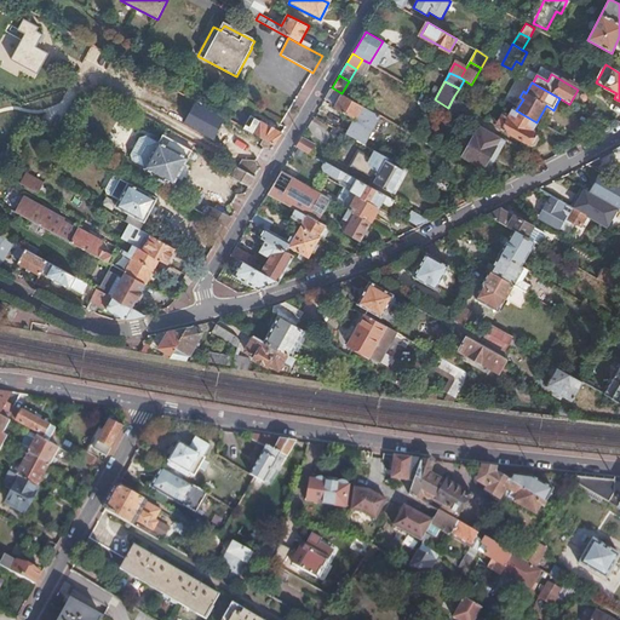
[(333,102),(331,105),(355,120),(349,131),(365,141),(379,115),(377,114),(374,113),(342,93),(332,87),(326,97),(333,102)]
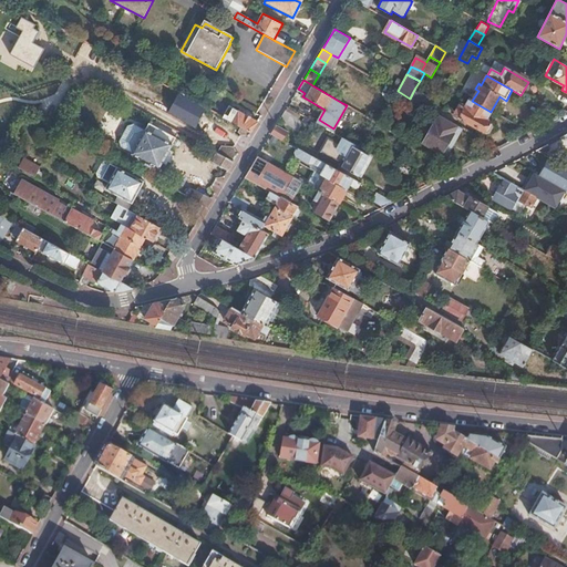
[(431,98),(415,88),(410,99),(425,106),(431,98)]
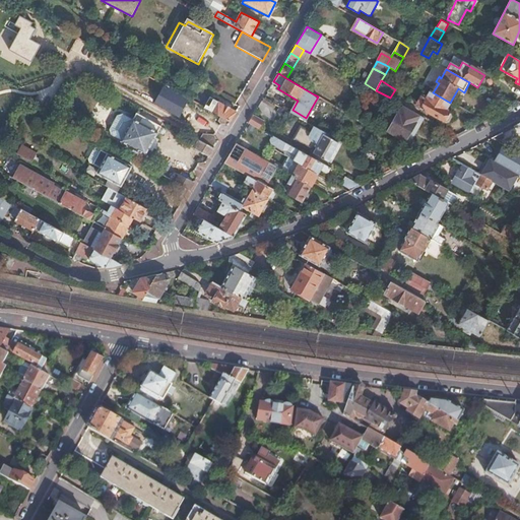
[(445,111),(450,103),(433,92),(431,90),(427,98),(421,94),(417,103),(423,106),(420,109),(446,123),(447,123),(448,122),(451,116),(450,114),(445,111)]
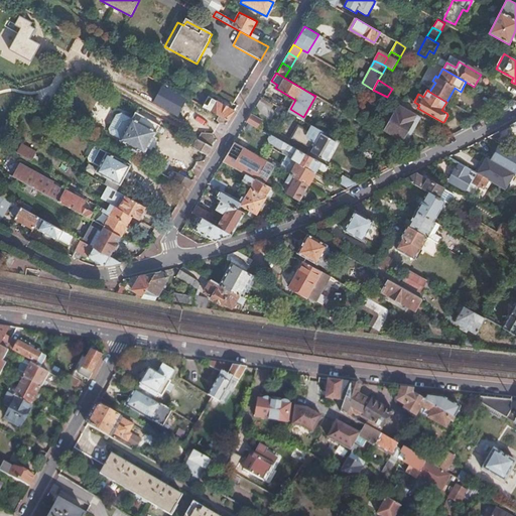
[(489,104),(493,97),(480,90),(476,96),(489,104)]
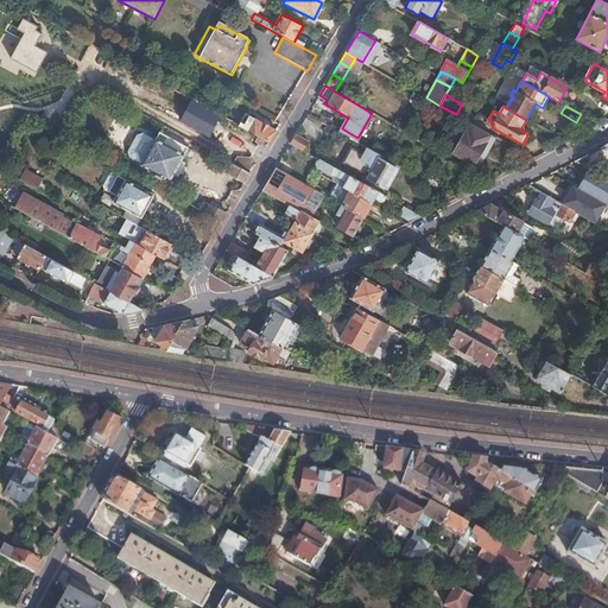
[(246,115),(239,126),(271,144),(277,133),(246,115)]
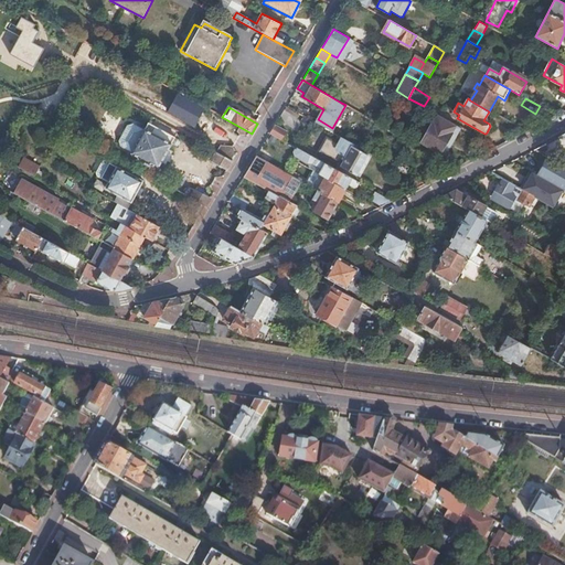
[(430,110),(427,115),(435,120),(438,115),(430,110)]
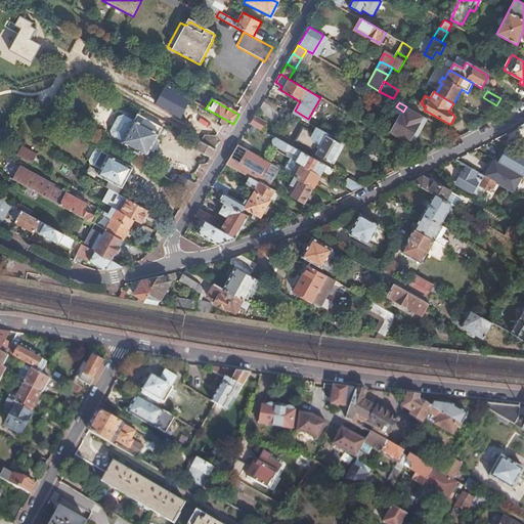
[(409,142),(424,117),(411,110),(407,116),(403,114),(392,132),(409,142)]
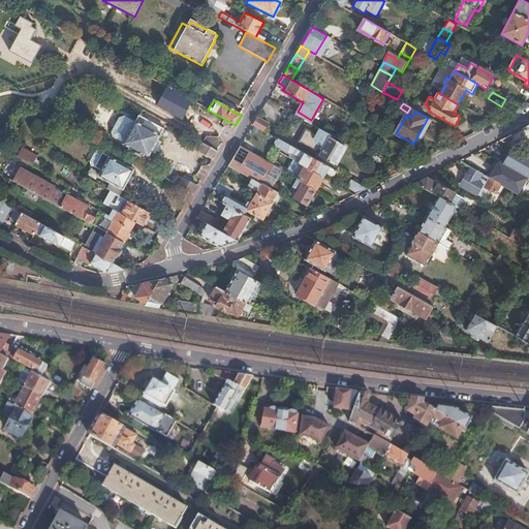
[(311,120),(298,112),(296,114),(309,122),(311,120)]
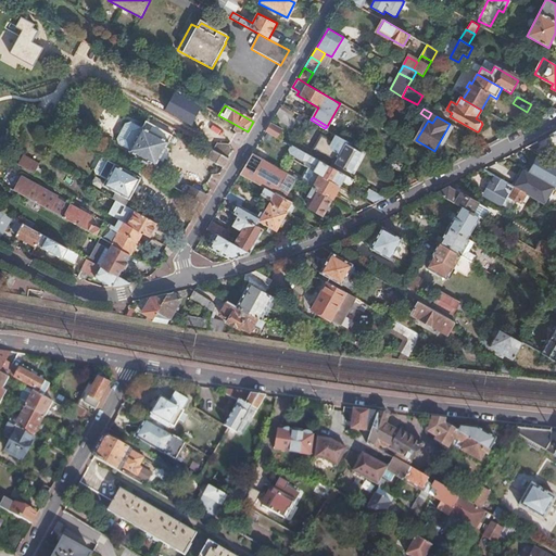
[(148,123),(143,130),(131,151),(130,152),(156,166),(174,137),(148,123)]
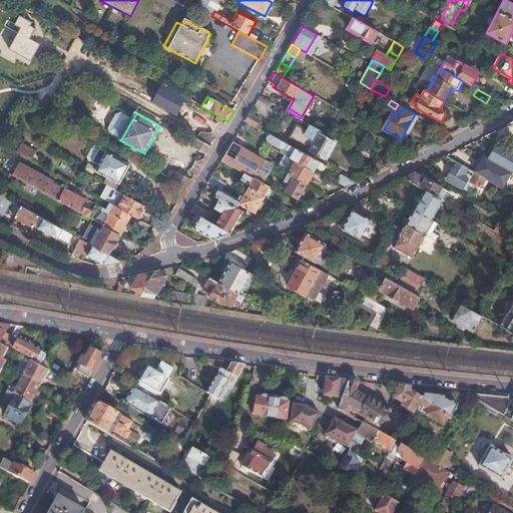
[(121,139),(132,120),(121,114),(116,115),(109,127),(111,134),(121,139)]
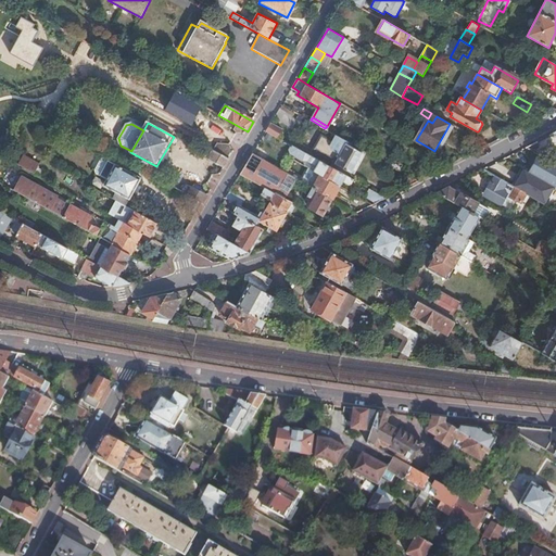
[(282,131),(270,124),(266,130),(278,137),(282,131)]
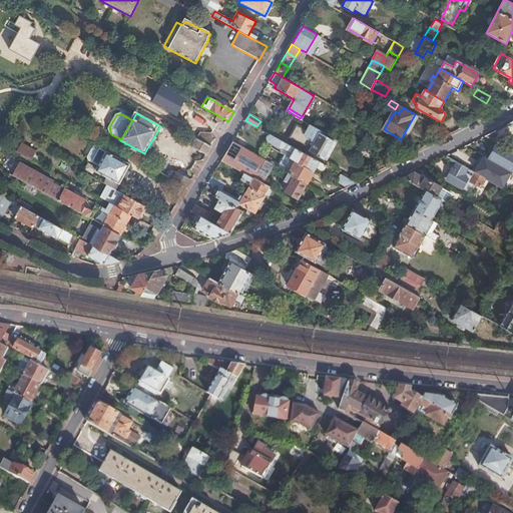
[(324,159),(336,139),(313,125),(308,135),(317,140),(311,151),(324,159)]
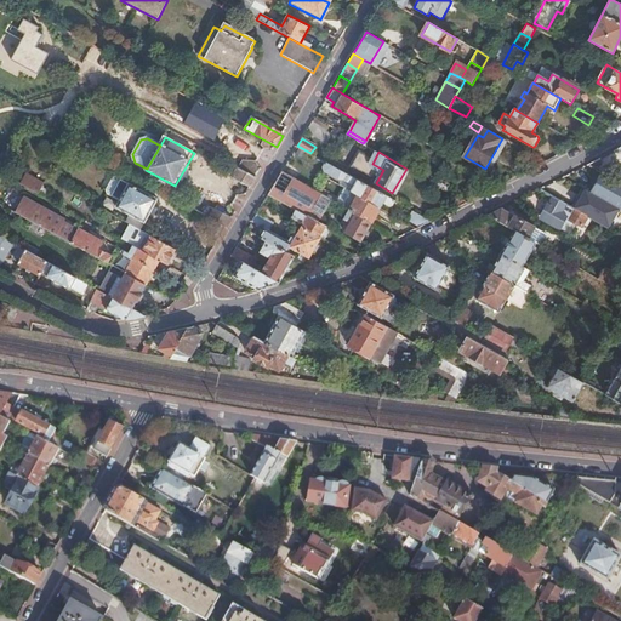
[(363,199),(370,187),(326,161),(323,167),(324,170),(324,172),(336,180),(343,180),(352,184),(348,191),(363,199)]
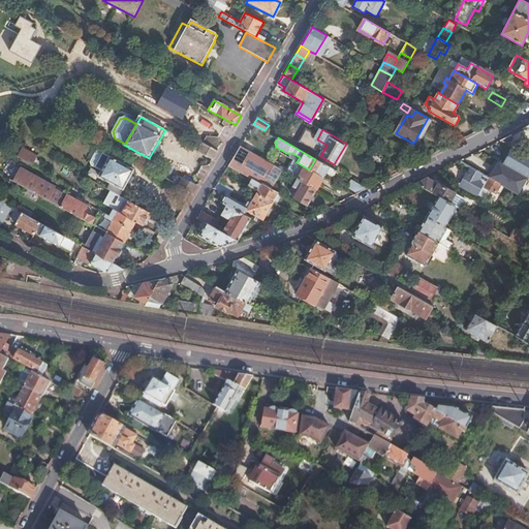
[(214,160),(219,153),(196,141),(192,149),(214,160)]
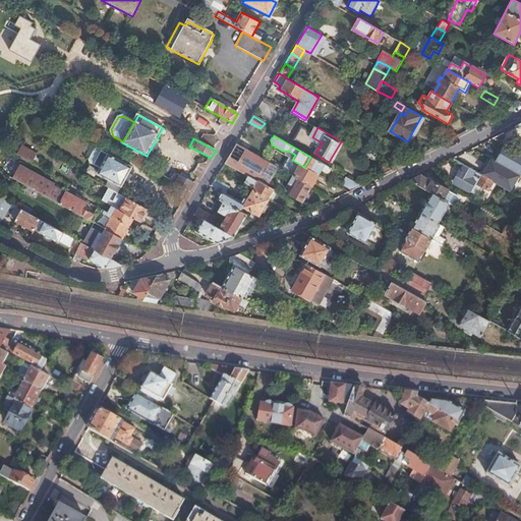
[(250,152),(237,145),(225,163),(249,176),(267,185),(277,167),(268,162),(263,159),(250,152)]
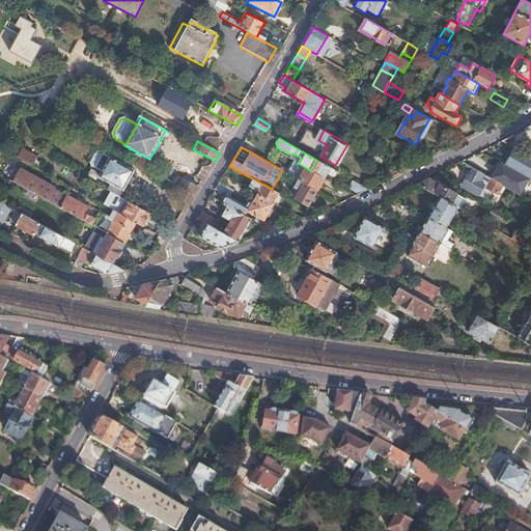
[(259,148),(255,155),(268,162),(272,156),(259,148)]
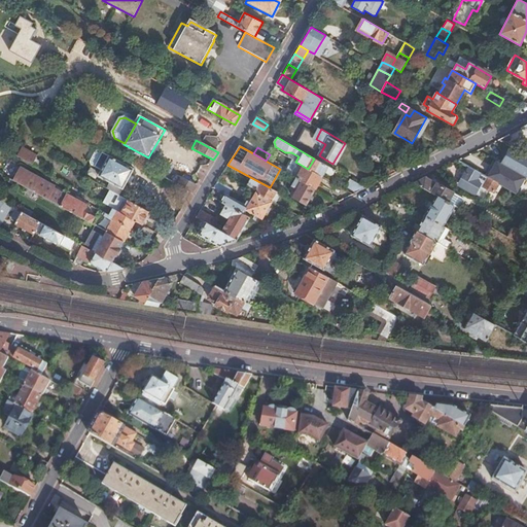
[(33,166),(37,157),(23,149),(18,159),(33,166)]
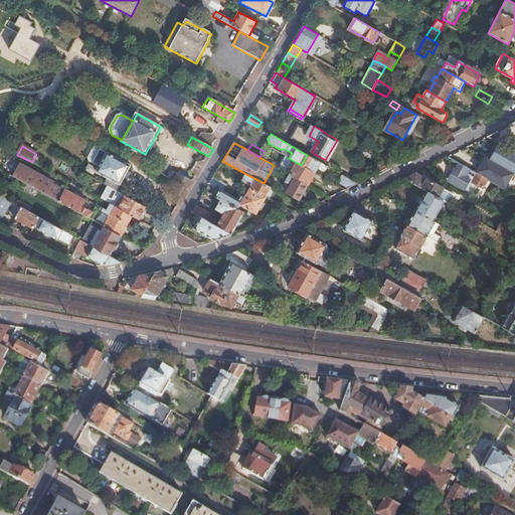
[(86,159),(92,162),(100,149),(94,146),(92,147),(86,157),(86,159)]
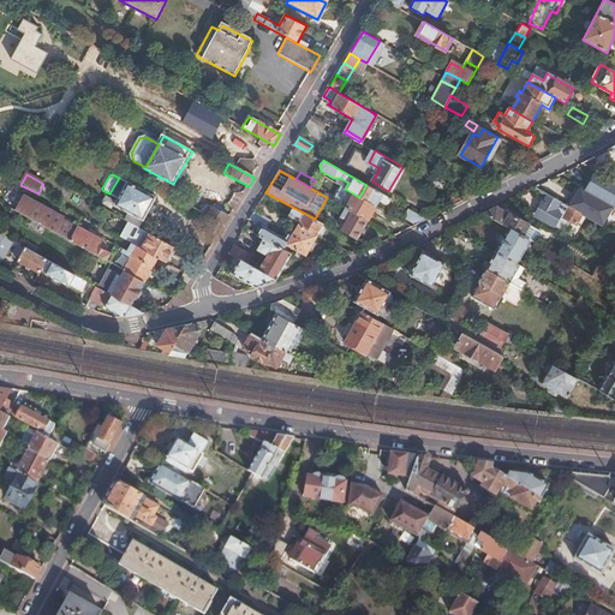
[(109,193),(118,198),(114,206),(143,221),(155,198),(127,183),(119,178),(109,193)]
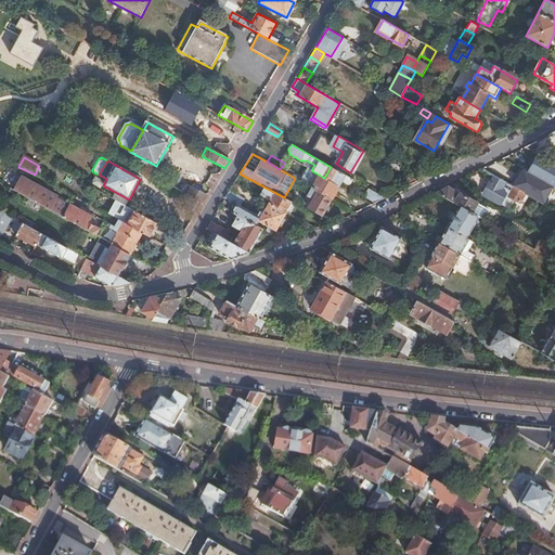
[(517,173),(497,162),(481,170),(504,182),(511,186),(517,173)]
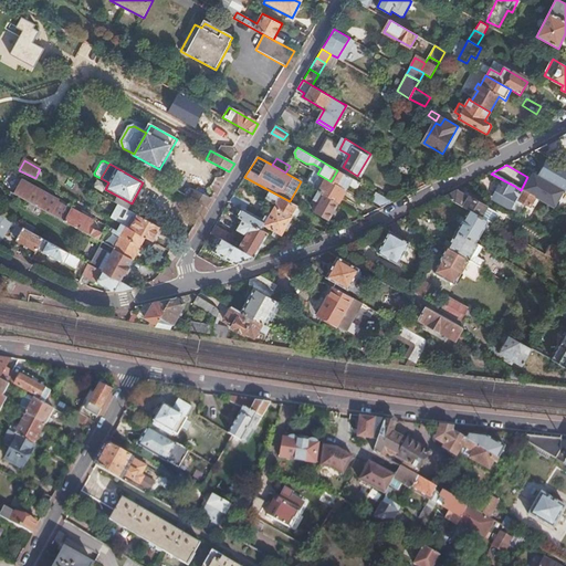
[(565,167),(562,165),(548,187),(565,196),(565,167)]
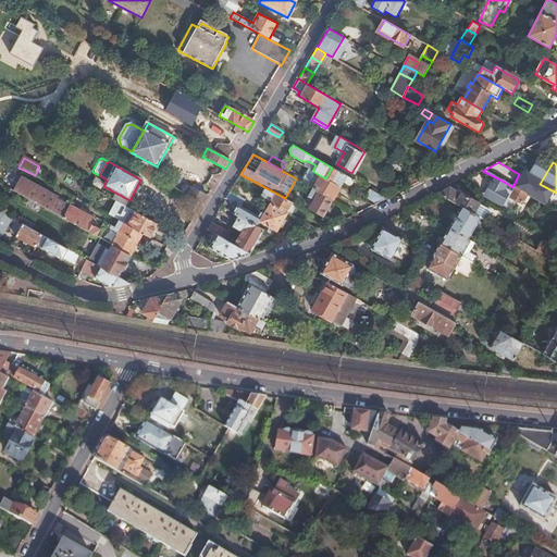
[(351,184),(354,181),(332,168),(325,178),(341,187),(343,182),(349,185),(351,184)]
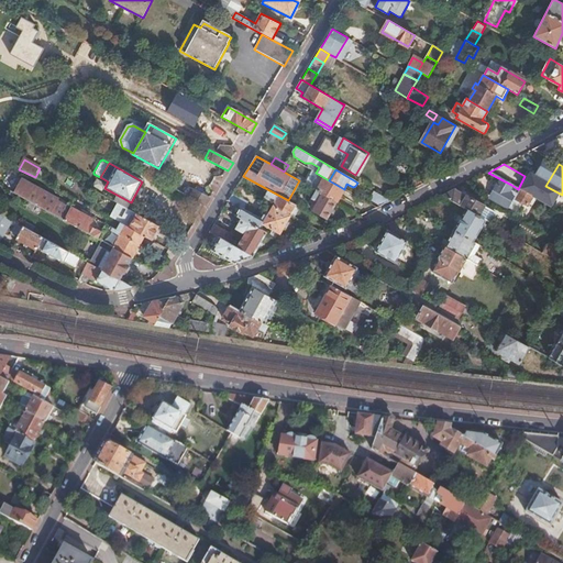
[(179,173),(174,189),(185,192),(191,177),(179,173)]
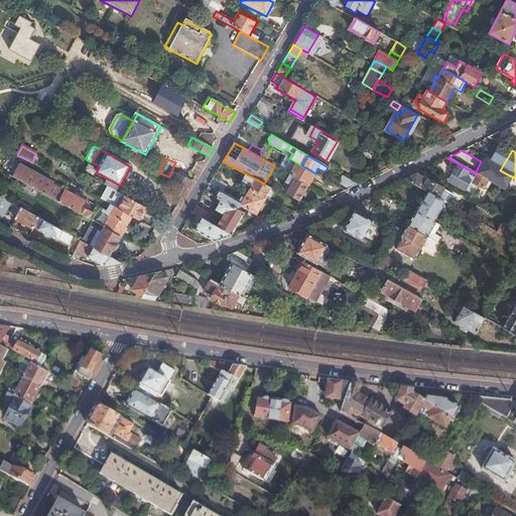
[(308,184),(315,173),(301,165),(289,158),(283,170),(290,174),(308,184)]
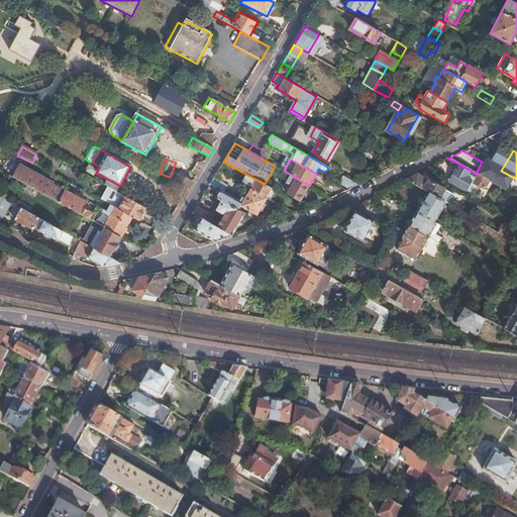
[(20,167),(14,179),(35,190),(47,197),(55,185),(20,167)]
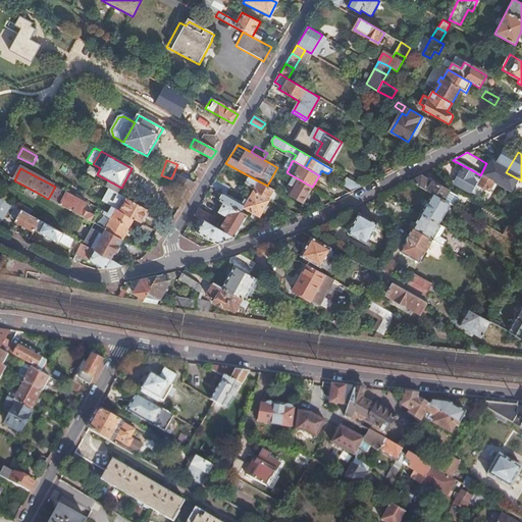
[(471,192),(477,180),(471,176),(473,173),(465,169),(457,184),(471,192)]
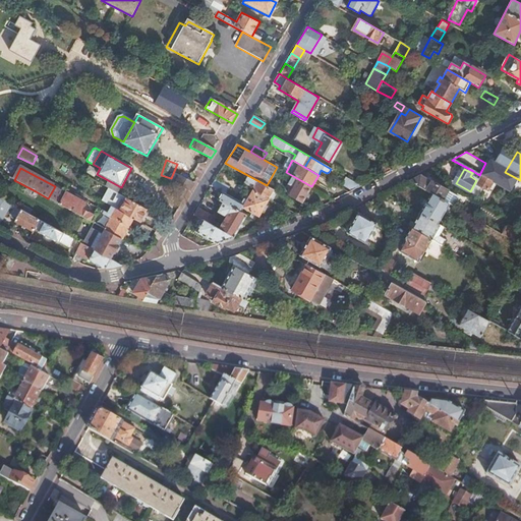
[(481,176),(479,175),(473,171),(472,173),(470,176),(476,180),(478,181),(481,176)]
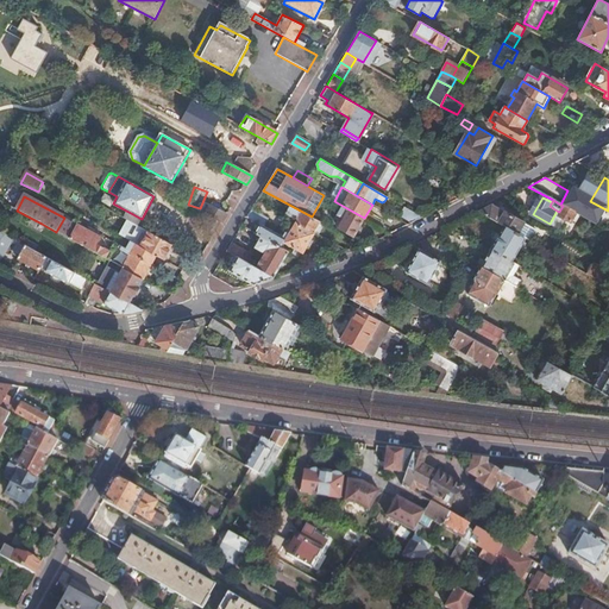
[(223,225),(228,215),(205,202),(200,213),(211,219),(223,225)]
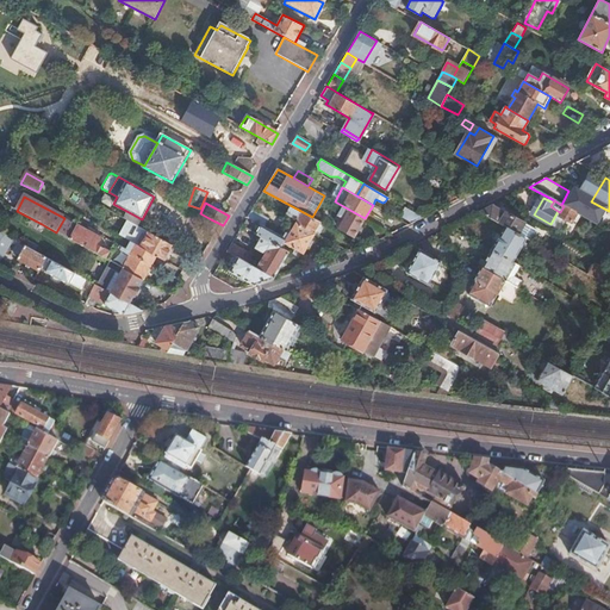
[(526,224),(493,205),(480,212),(504,226),(520,235),(518,236),(526,240),(530,242),(536,231),(526,224)]
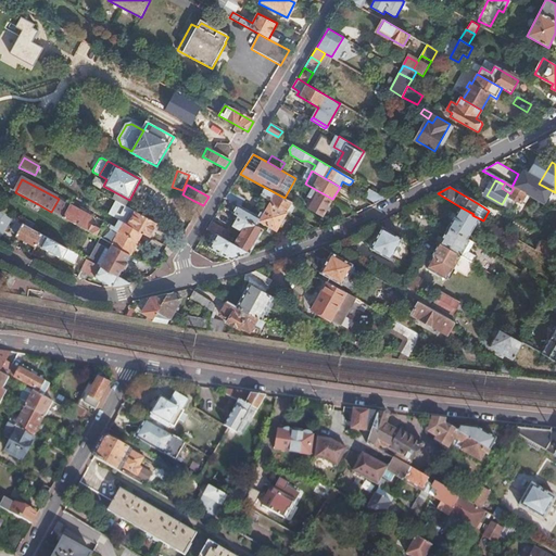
[(514,187),(514,188),(510,193),(509,197),(521,203),(527,194),(514,187)]
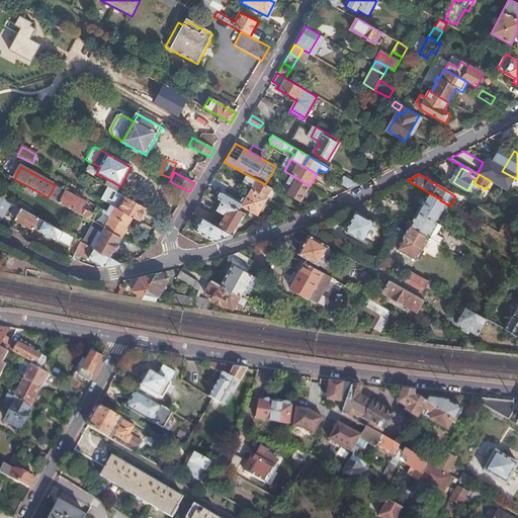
[(267,197),(272,188),(265,184),(248,175),(245,181),(254,185),(252,189),(267,197)]
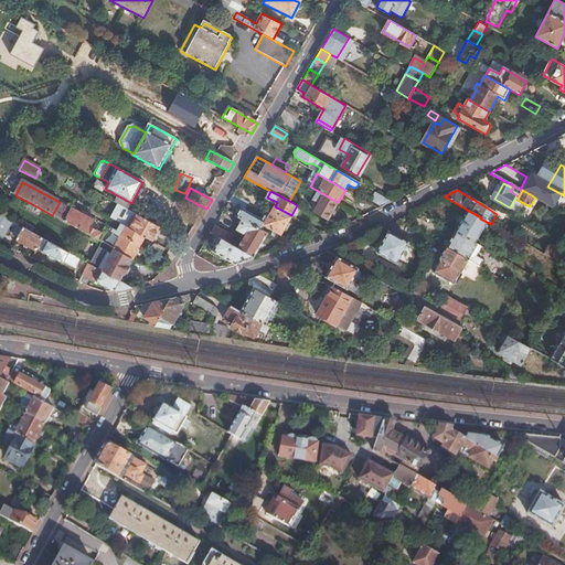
[(328,219),(338,202),(318,191),(313,199),(319,202),(315,211),(328,219)]
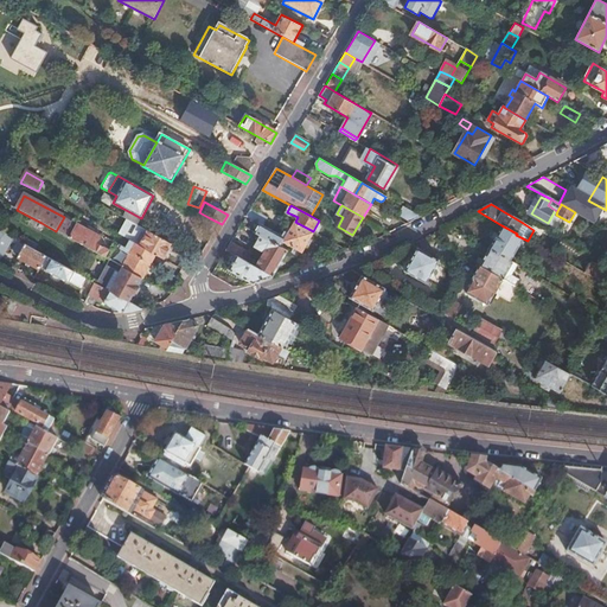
[(410,222),(421,216),(403,205),(397,215),(410,222)]
